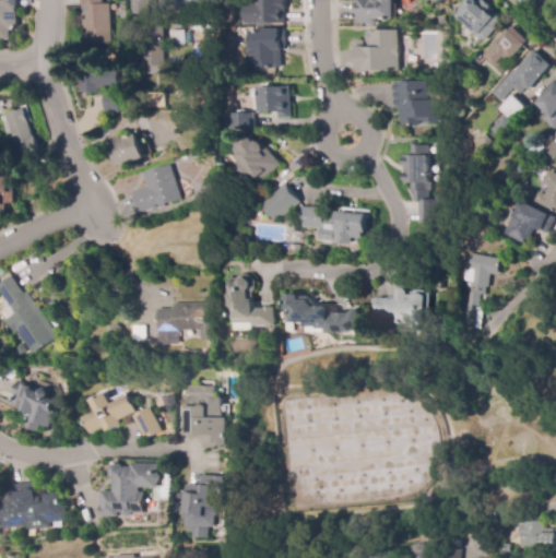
[(13,0),(14,24),(10,30),(0,30),(0,0),(13,0)]
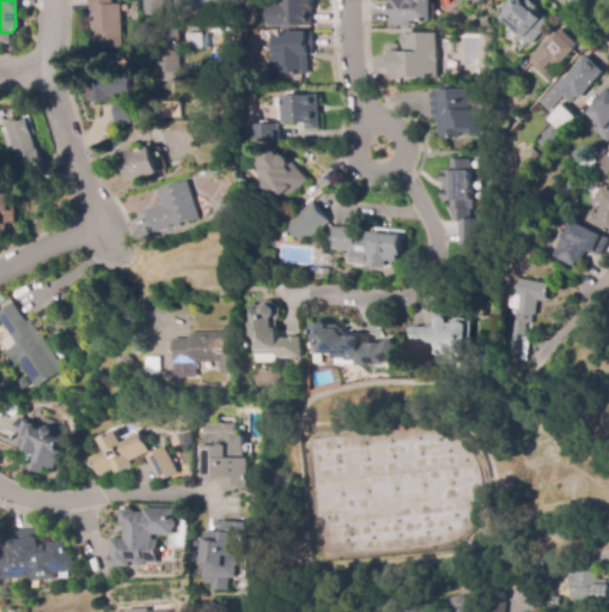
[(87,47),(86,0),(110,0),(110,4),(119,4),(120,46),(87,47)]
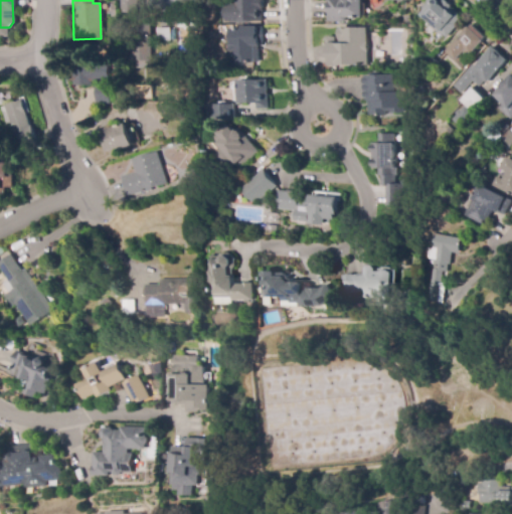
[(138,0),(138,9),(122,9),(121,0),(138,0)]
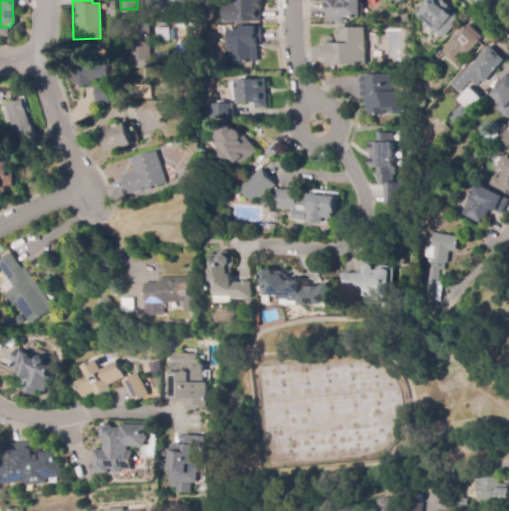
[(256,0),(259,0),(259,7),(256,7),(256,20),(221,21),(220,0),(256,0)]
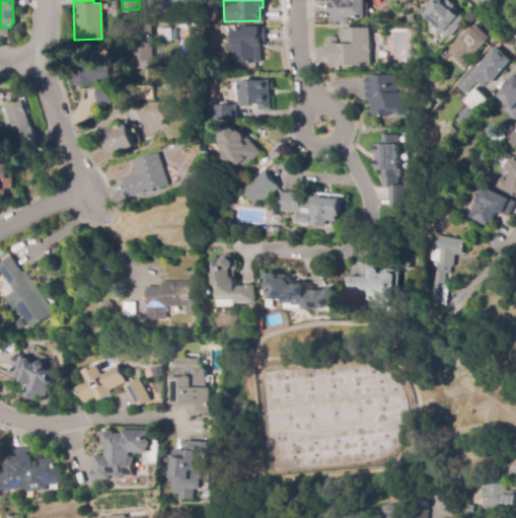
[(328,22),(328,0),(364,0),(364,17),(346,18),(346,22),(328,22)]
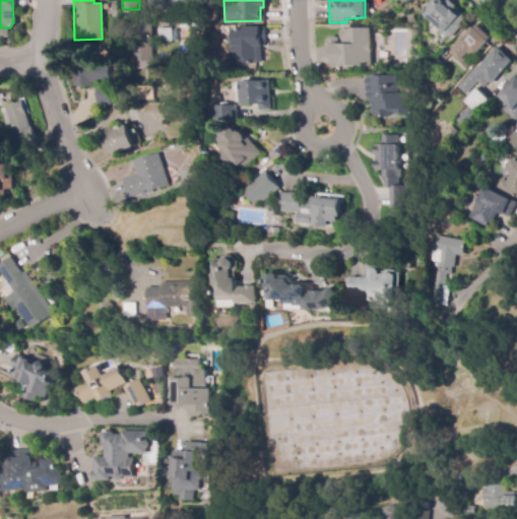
[(449,38),(421,9),(430,0),(448,0),(450,0),(455,5),(454,6),(465,16),(459,22),(461,24),(449,38)]
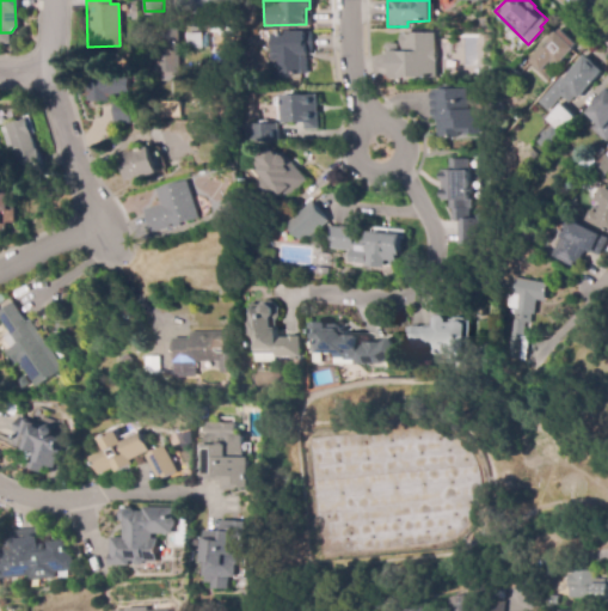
[(176,72),(153,72),(153,26),(176,26),(176,72)]
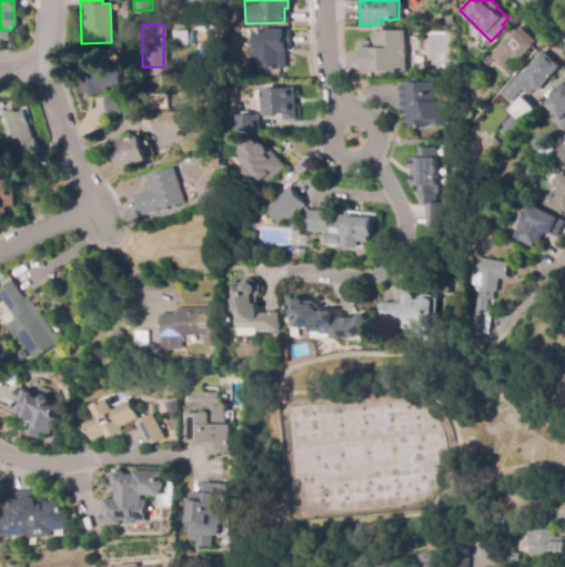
[(501,66),(491,56),(520,27),(534,41),(517,59),(512,53),(501,66)]
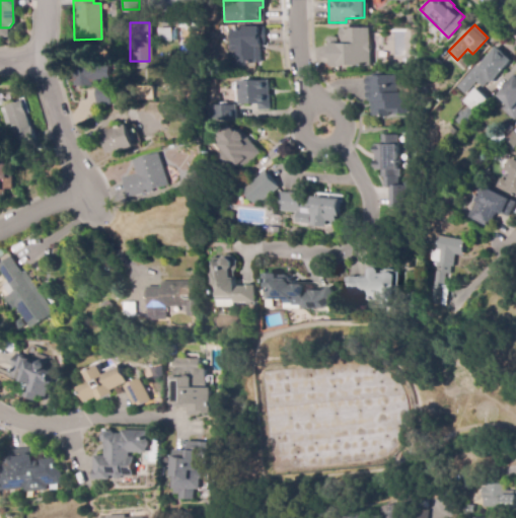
[(259,66),(233,65),(233,56),(231,56),(231,52),(229,52),(227,50),(227,44),(229,42),(229,28),(236,28),(236,25),(262,26),(262,46),(259,46),(259,66)]
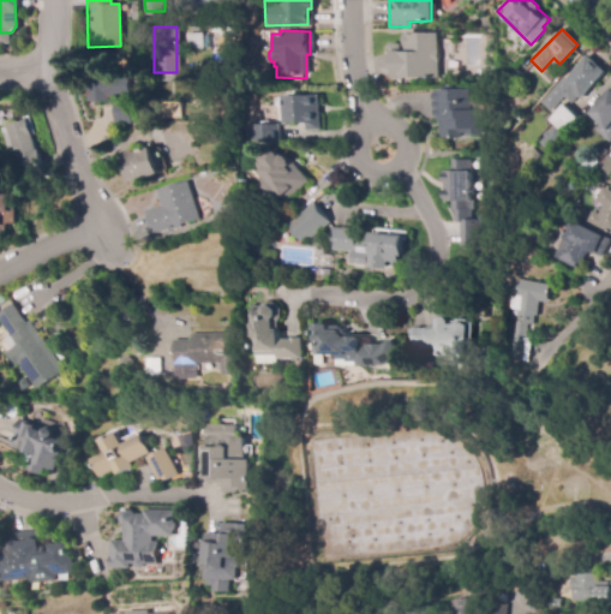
[(183,48),(183,34),(199,33),(199,48),(183,48)]
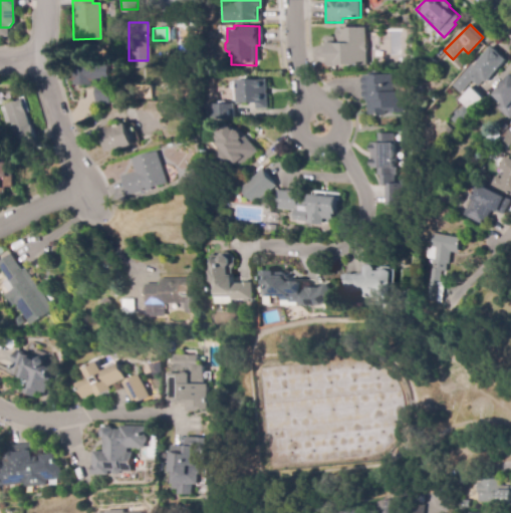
[(324,65),(324,36),(334,36),(334,42),(337,42),(336,28),(365,27),(365,64),(336,64),(336,65),(324,65)]
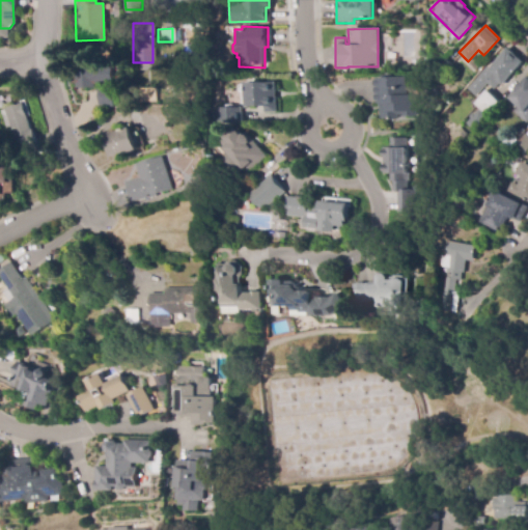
[(493,88),(485,82),(474,93),(467,86),(487,64),(489,66),(505,48),(522,61),(519,64),(501,85),(498,82),(493,88)]
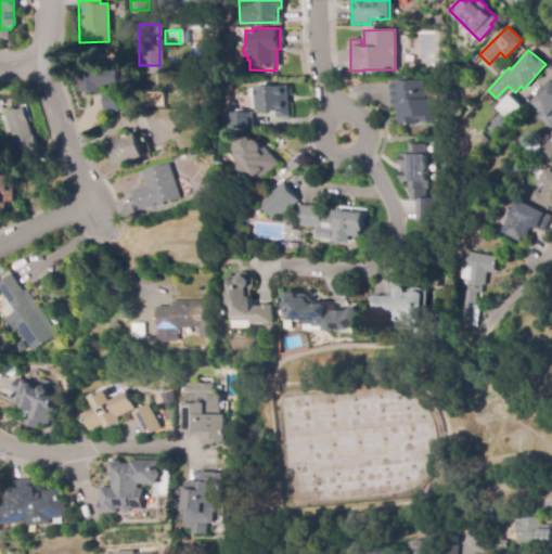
[(461,84),(451,75),(464,61),(472,68),(464,76),(465,77),(461,84)]
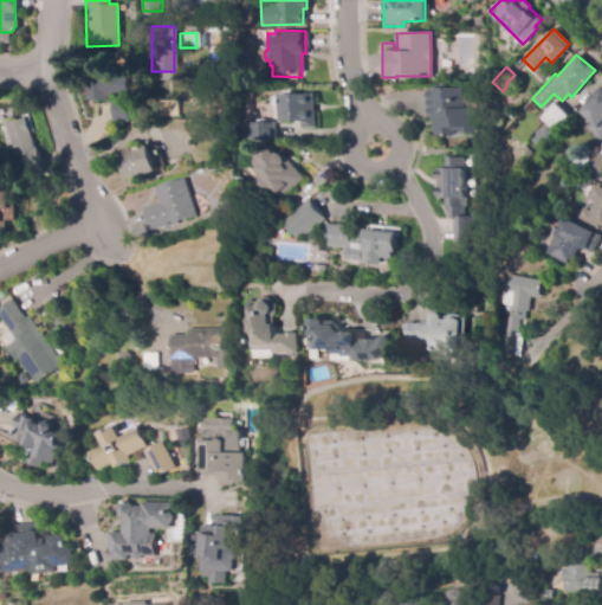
[(109,121),(109,101),(83,101),(82,73),(127,72),(127,92),(130,92),(130,103),(128,103),(128,121),(109,121)]
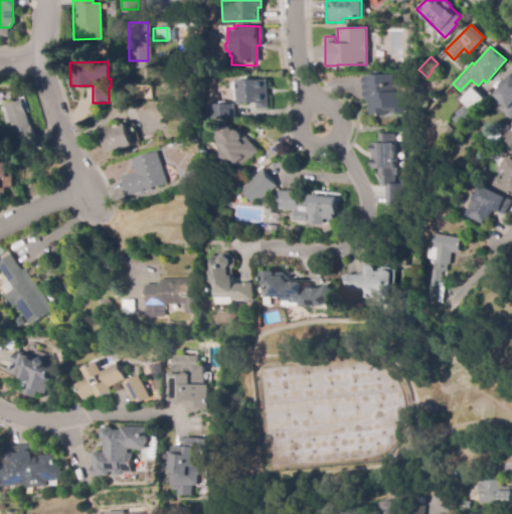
[(366,115),(366,100),(363,100),(362,75),(393,74),(393,83),(394,83),(394,92),(402,92),(402,113),(387,114),(387,112),(383,112),(383,115),(366,115)]
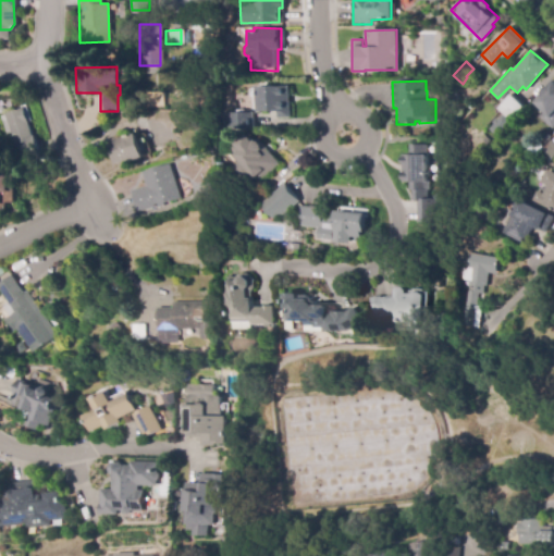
[(553,81),(553,125),(552,128),(539,116),(544,110),(534,101),(553,81)]
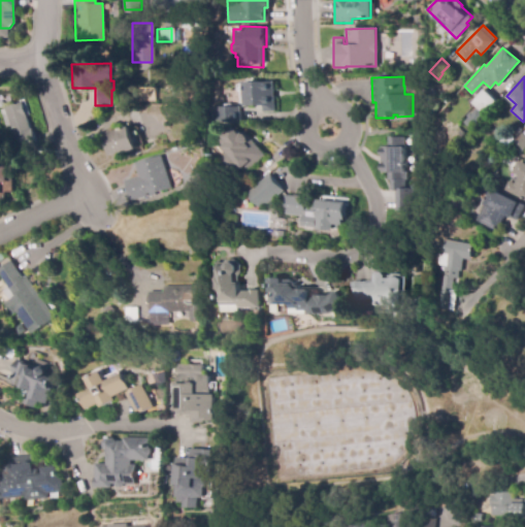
[(259,111),(259,105),(243,106),(242,101),(239,101),(238,84),(271,81),(273,110),(259,111)]
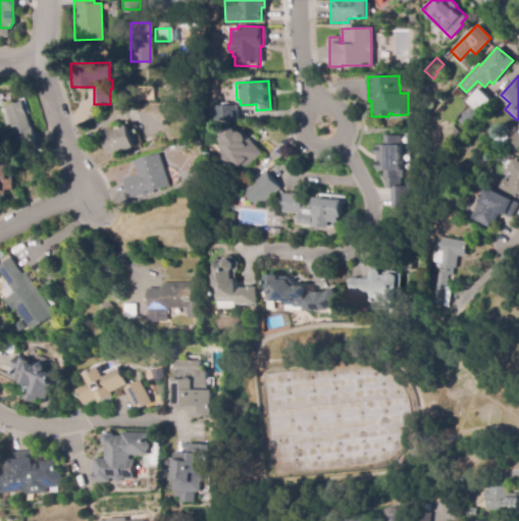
[(152,100),(134,100),(135,87),(152,87),(152,100)]
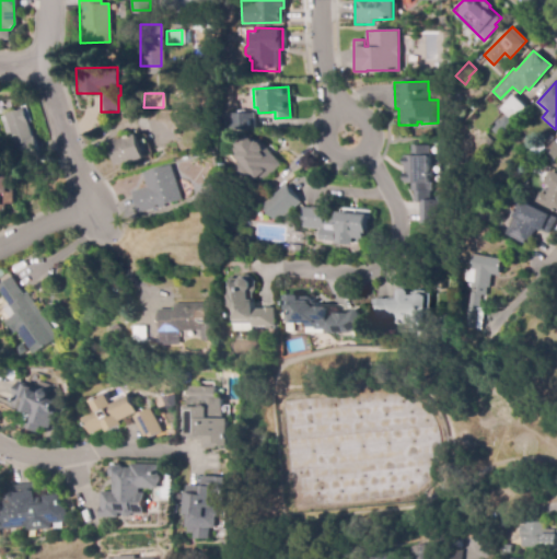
[(502,131),(496,126),(500,119),(501,120),(507,115),(500,108),(512,95),(525,107),(502,131)]
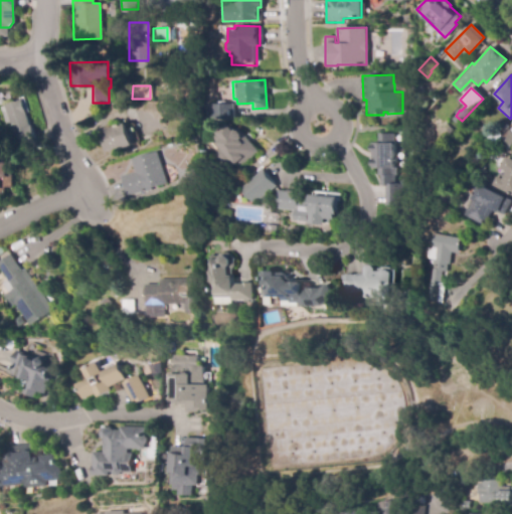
[(14,151),(2,105),(20,100),(27,126),(30,125),(35,145),(14,151)]
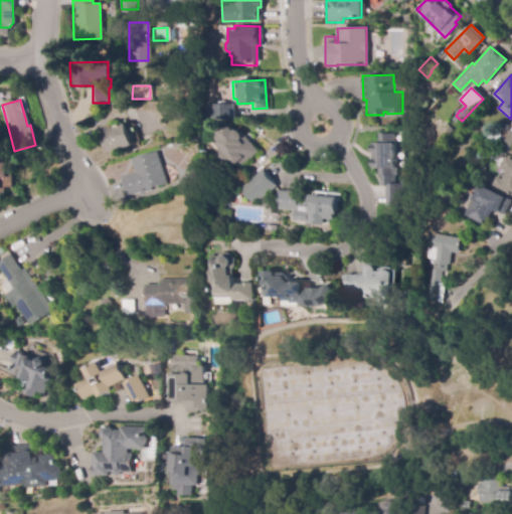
[(231,120),(214,119),(215,104),(231,105),(231,120)]
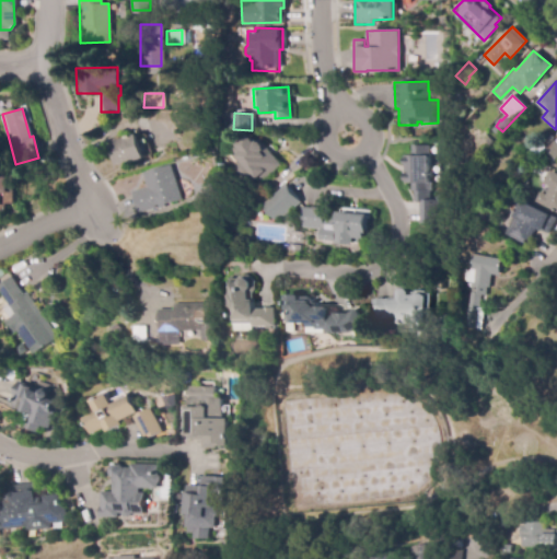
[(116,166),(108,142),(136,134),(143,158),(116,166)]
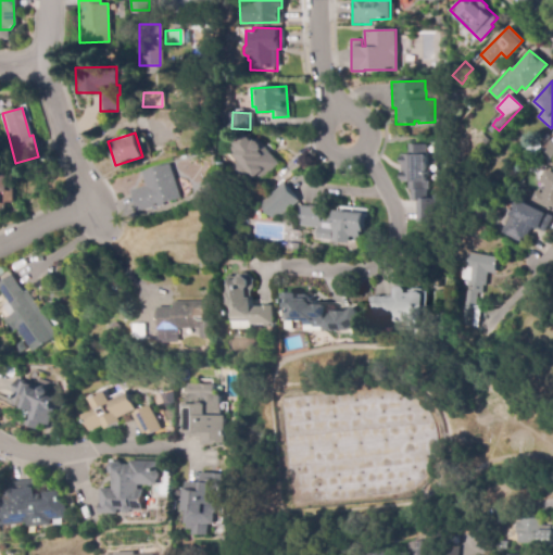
[(240,187),(226,169),(238,160),(228,148),(246,134),(252,141),(256,137),(277,162),(255,180),(252,176),(240,187)]
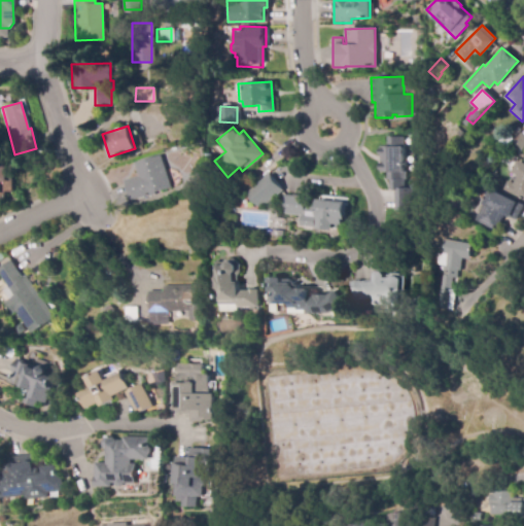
[(523,142),(514,155),(498,142),(505,133),(512,138),(517,132),(523,138),(523,142)]
